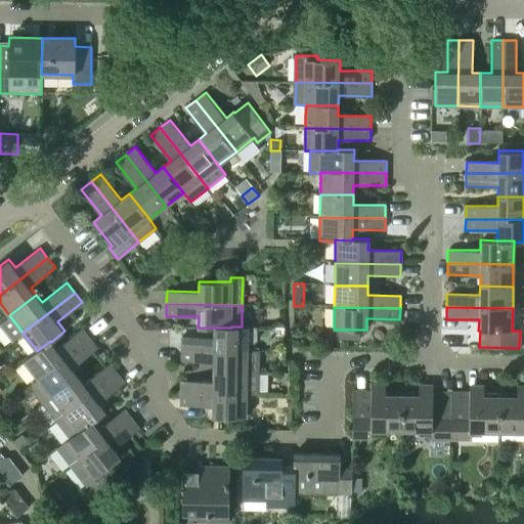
[(257,328),(242,326),(231,326),(231,328),(214,328),(214,338),(182,337),(181,350),(246,351),(246,350),(246,345),(253,345),(257,341),(257,328)]
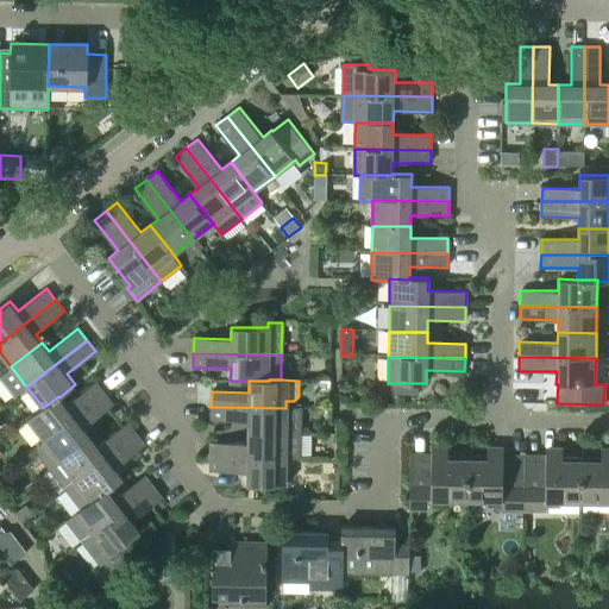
[(44,440),(105,394),(95,382),(66,406),(60,397),(58,396),(43,408),(43,407),(27,419),(44,440)]
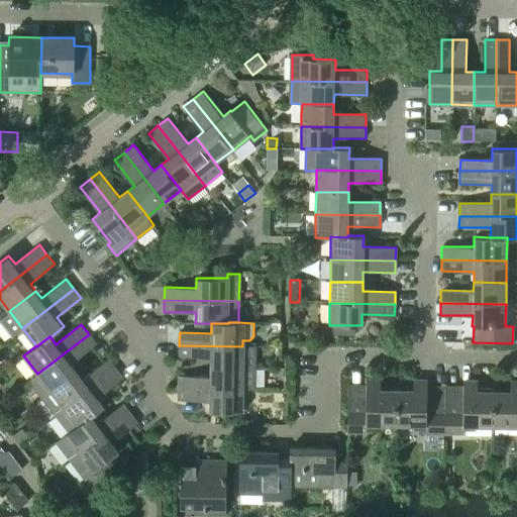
[(42,399),(77,371),(72,364),(96,344),(89,334),(37,374),(28,381),(42,399)]
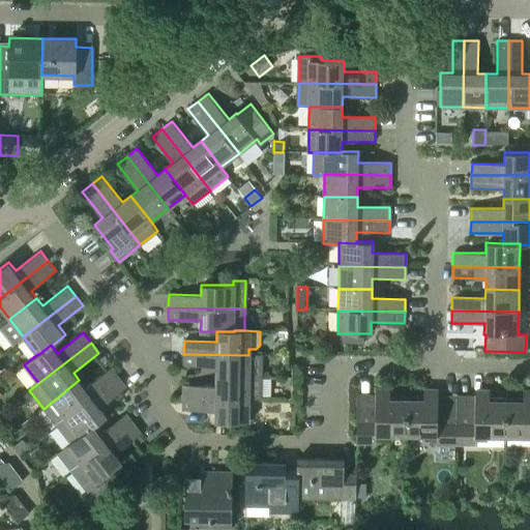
[(260,354),(248,354),(248,355),(183,354),(183,367),(215,367),(215,377),(260,378),(260,354)]
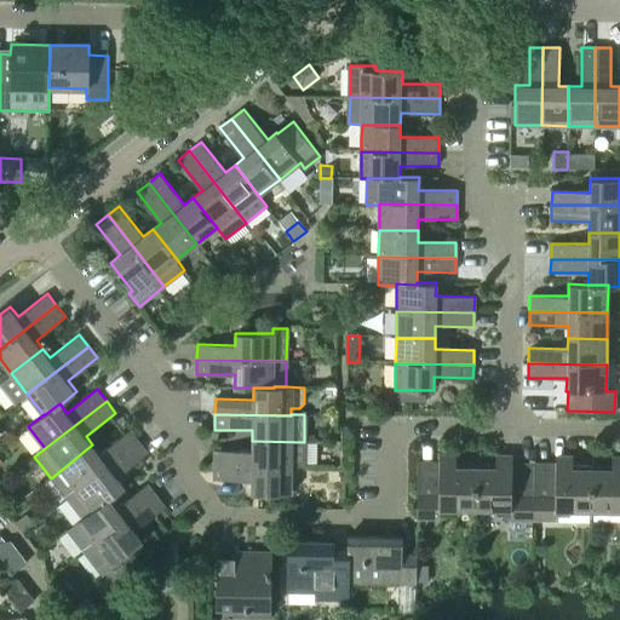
[(67,498),(138,442),(130,430),(99,454),(92,445),(51,478),(67,498)]
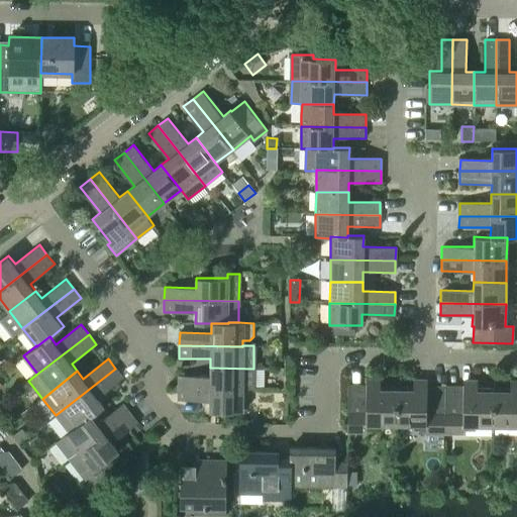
[(253,389),(253,369),(210,368),(210,377),(179,376),(179,389),(242,390),(242,389),(253,389)]
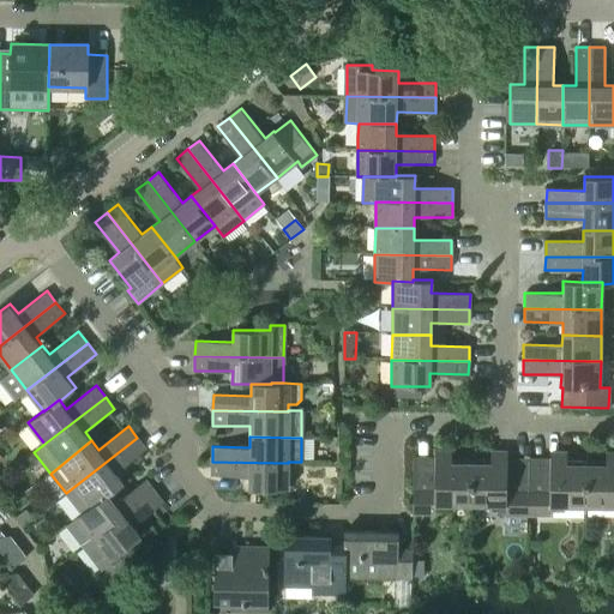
[(108,494),(124,482),(116,473),(146,449),(137,438),(66,493),(82,513),(92,505),(108,494)]
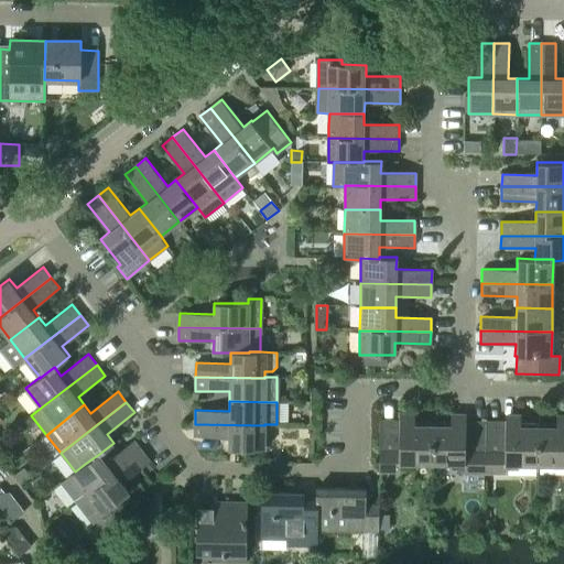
[(432,465),(432,423),(414,423),(414,418),(399,416),(399,425),(379,424),(379,473),(400,473),(400,464),(432,465)]
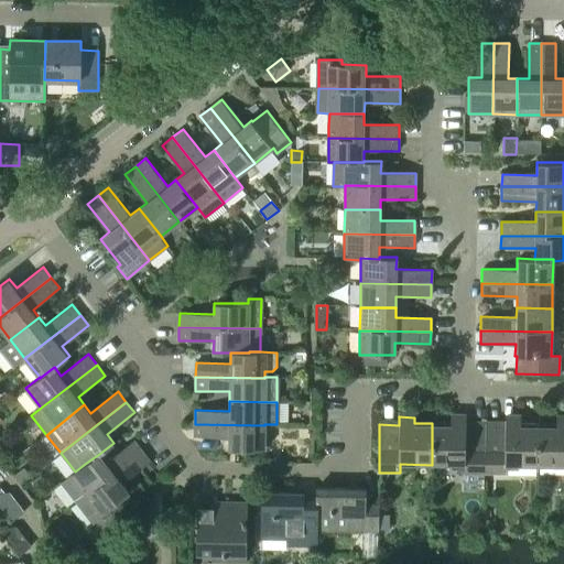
[(484,474),(485,426),(465,426),(465,418),(451,418),(451,423),(432,423),(432,465),(463,465),(463,474),(484,474)]
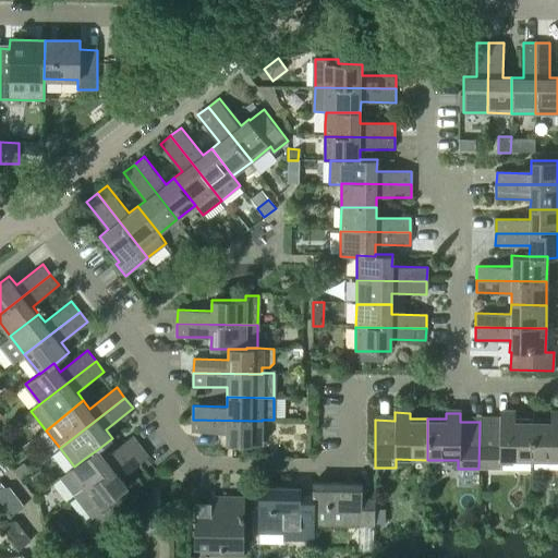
[(531,461),(532,420),(513,420),(513,413),(499,413),(499,422),(480,422),(478,469),(499,469),(500,461),(531,461)]
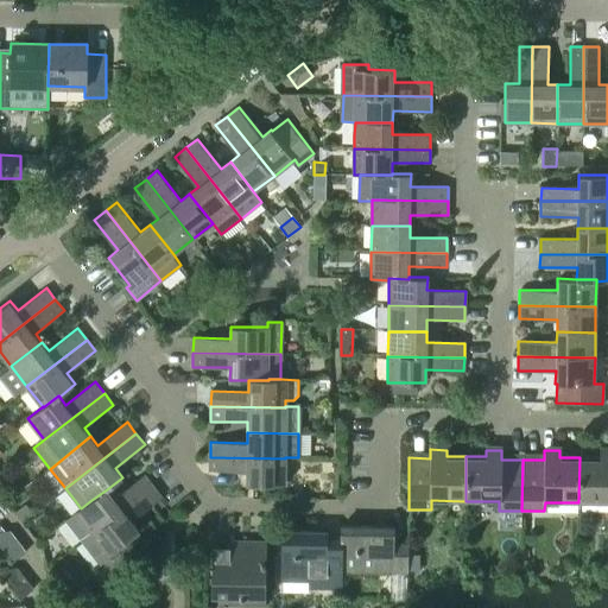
[(580,457),(578,502),(607,502),(607,450),(600,450),(600,457),(580,457)]
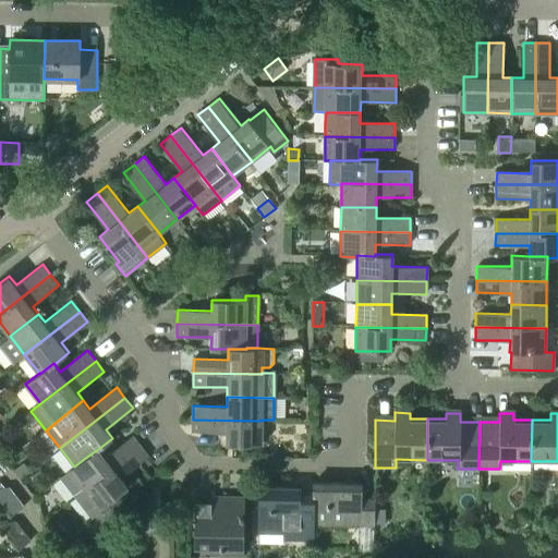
[(261,445),(262,421),(193,420),(193,433),(227,433),(226,444),(261,445)]
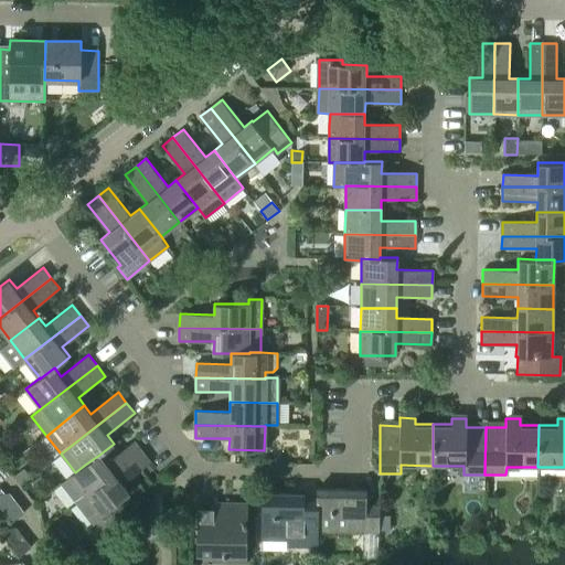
[(76,502),(141,451),(132,441),(105,462),(99,455),(85,465),(75,472),(61,482),(76,502)]
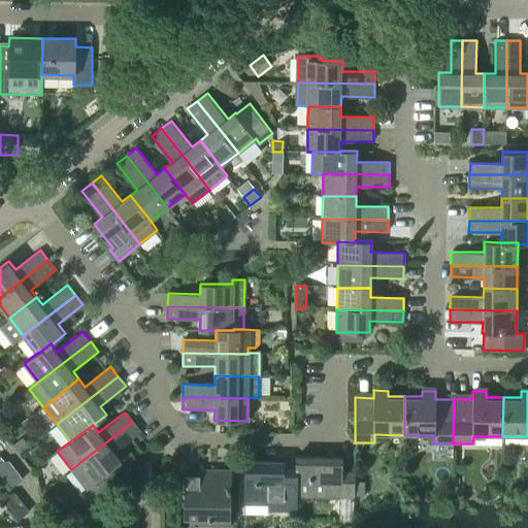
[(132,422),(71,469),(96,501),(121,482),(110,469),(121,460),(114,453),(140,432),(132,422)]
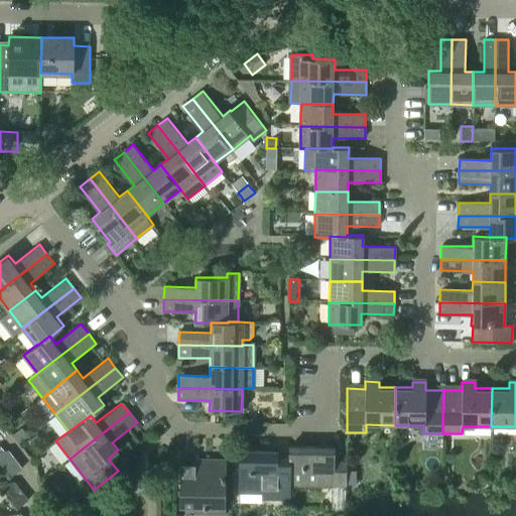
[(0,439),(8,432),(0,421),(0,439)]
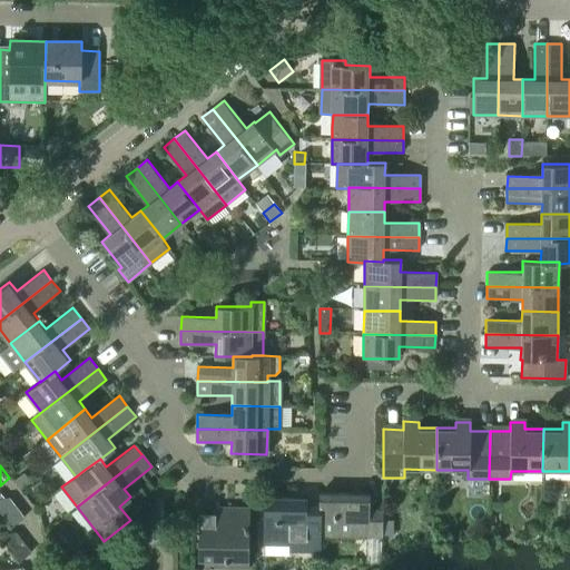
[(25,473),(15,481),(21,490),(31,482),(25,473)]
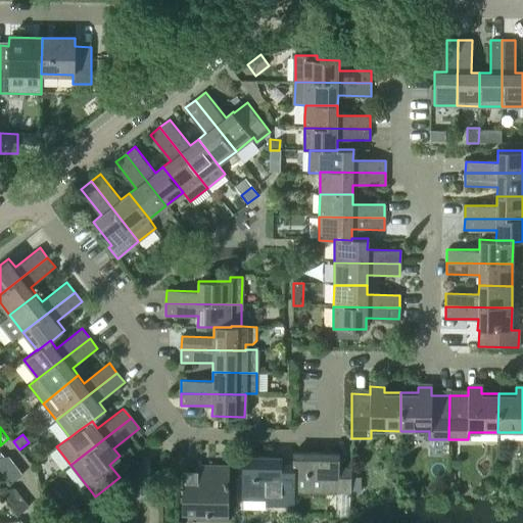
[(293,493),(324,493),(324,488),(337,488),(337,493),(350,493),(350,468),(338,468),(338,454),(293,454),(292,468),(293,468),(293,493)]
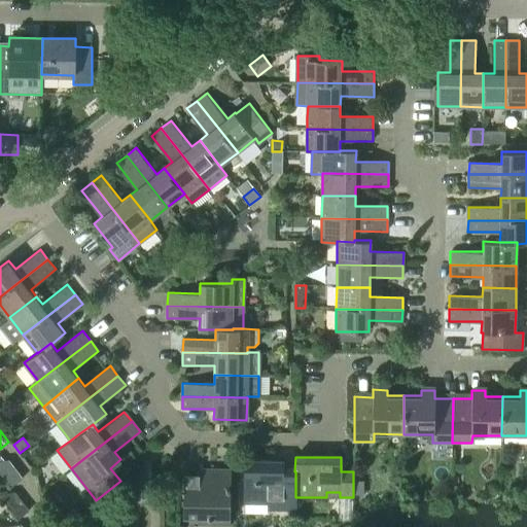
[(23,478),(8,459),(0,460),(0,473),(11,487),(23,478)]
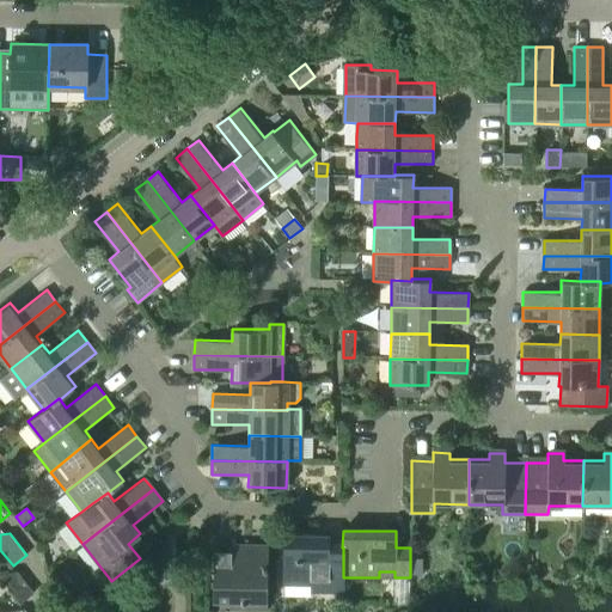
[(343,548),(342,548),(329,548),(329,536),(285,536),(285,549),(283,586),(311,586),(311,594),(343,594),(343,577),(343,548)]
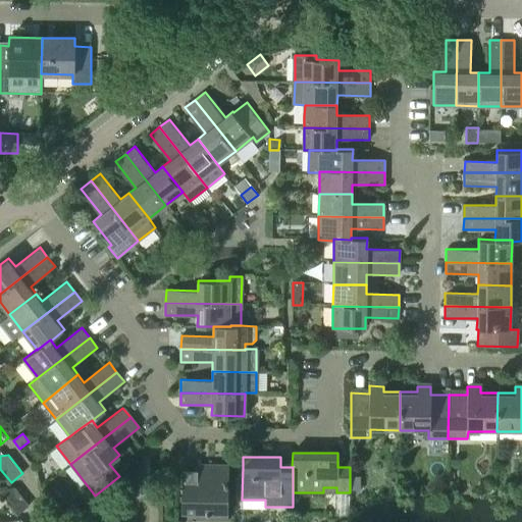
[(213,472),(184,472),(183,513),(207,513),(207,520),(227,520),(228,468),(228,465),(214,464),(213,472)]
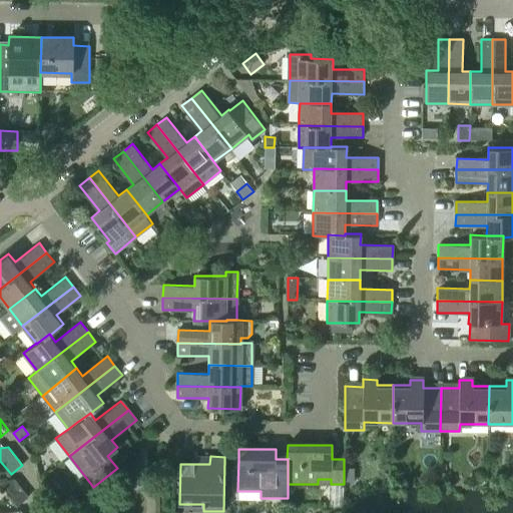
[(0,481),(0,484),(16,506),(28,497),(14,479),(0,481)]
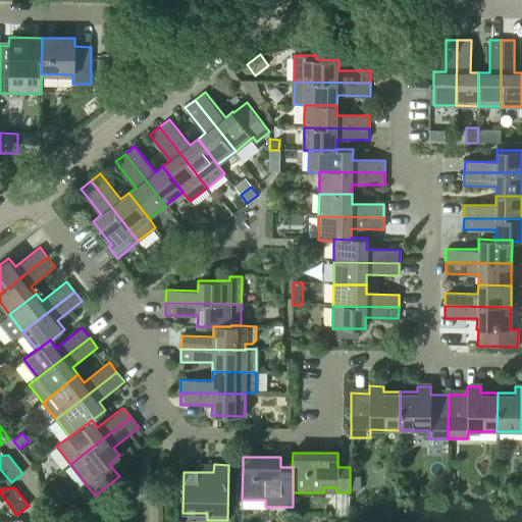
[(70,521),(81,514),(77,509),(72,503),(62,512),(66,518),(69,521),(70,521)]
